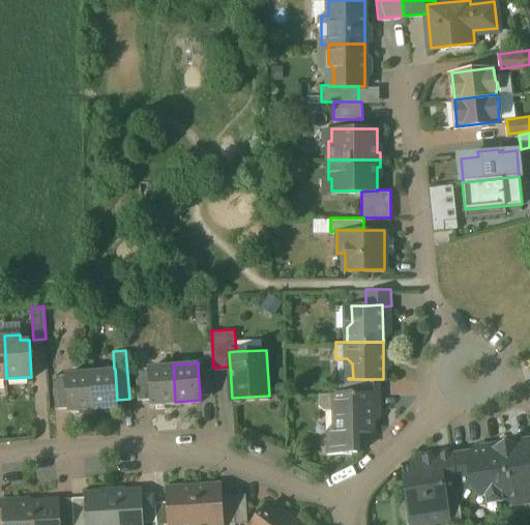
[(173,365),(148,367),(150,398),(151,404),(175,402),(173,365)]
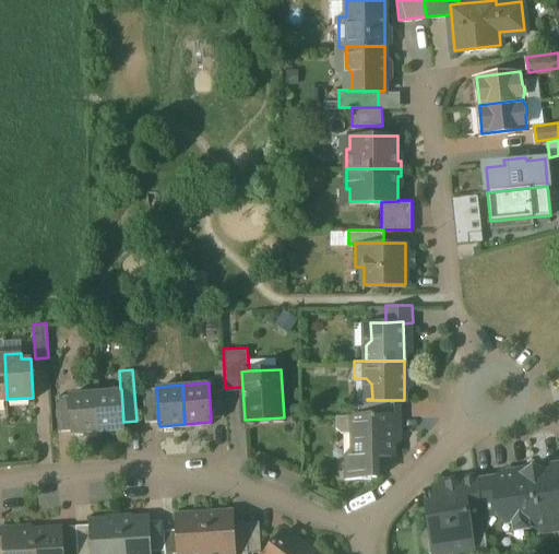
[(158,420),(156,387),(143,388),(145,421),(158,420)]
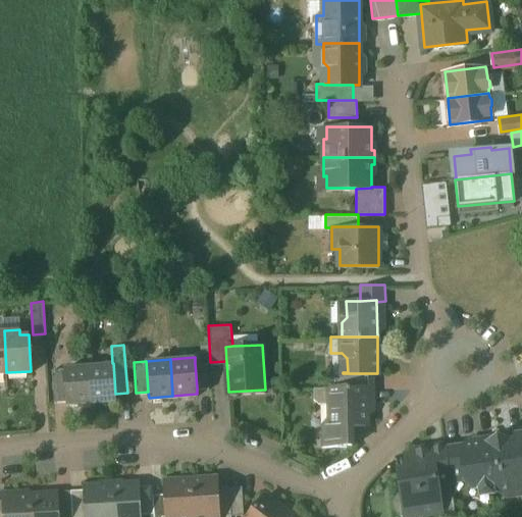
[(207,362),(195,363),(197,388),(209,386),(207,362)]
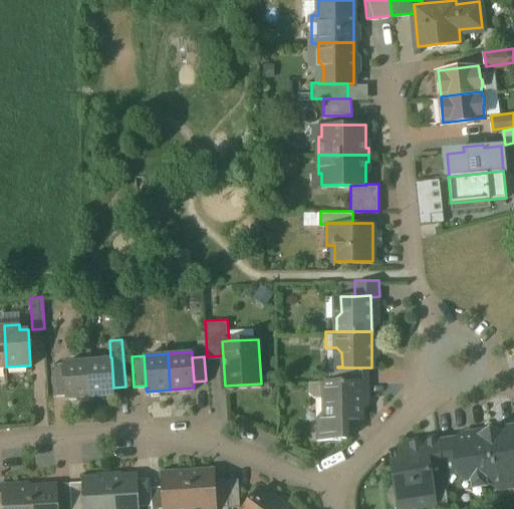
[(110,357),(87,359),(90,396),(114,394),(113,388),(111,357),(110,357)]
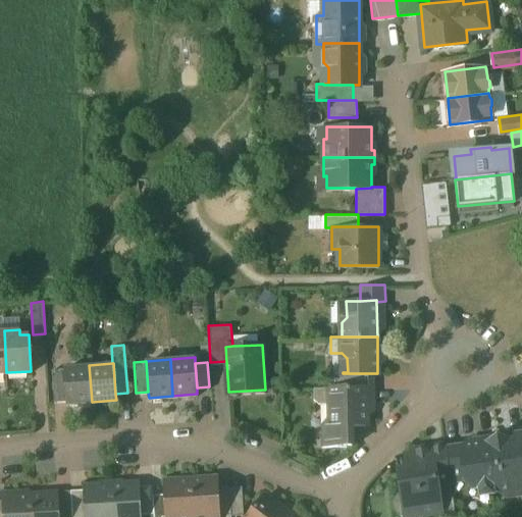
[(89,365),(64,367),(66,400),(67,404),(92,402),(89,365)]
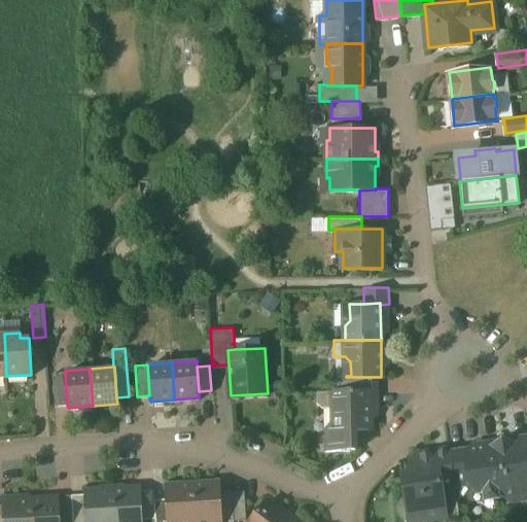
[(65,371),(53,372),(55,405),(67,404),(65,371)]
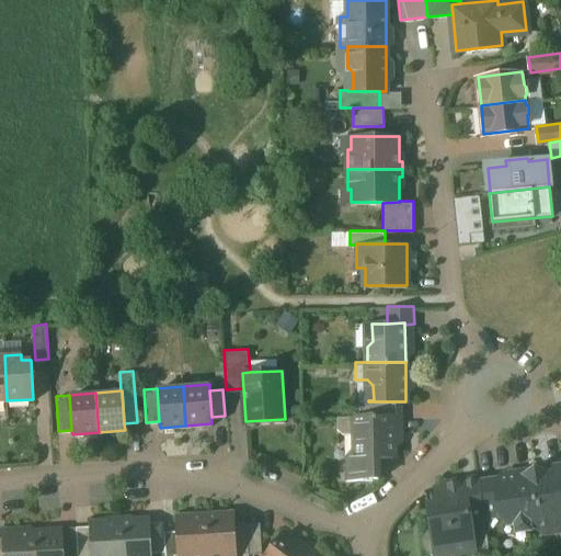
[(402,401),(368,401),(368,400),(359,400),(361,416),(392,415),(392,416),(402,416),(402,401)]
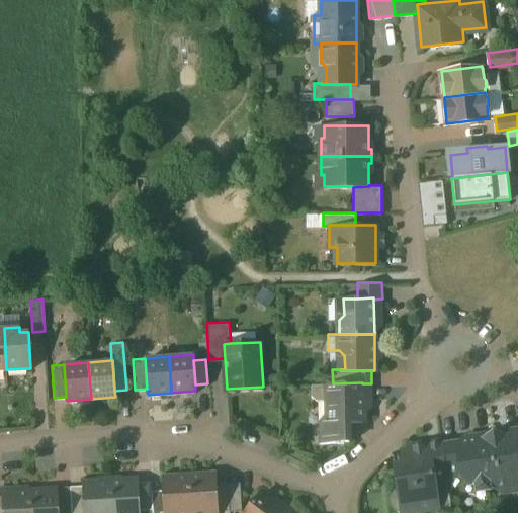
[(362,383),(362,382),(333,383),(328,383),(328,400),(333,405),(333,419),(333,420),(344,420),(363,420),(362,383)]
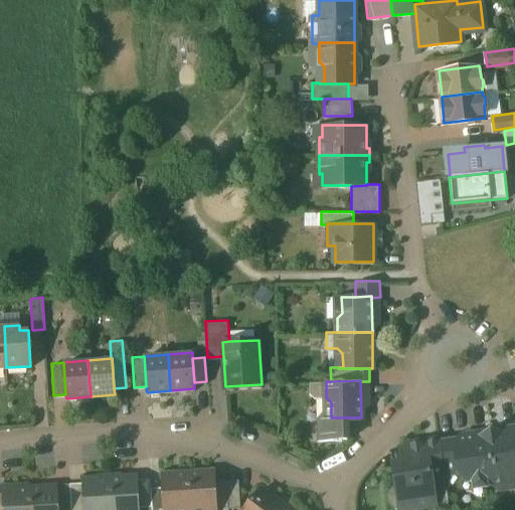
[(326,397),(326,381),(310,381),(310,392),(315,397),(326,397)]
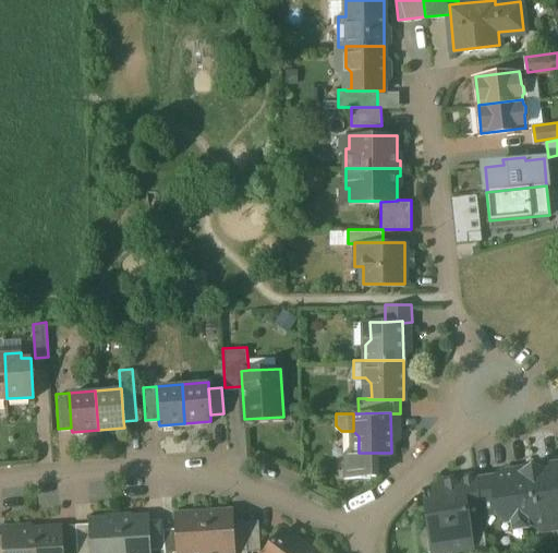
[(359,453),(359,452),(344,452),(344,476),(371,476),(371,453),(359,453)]
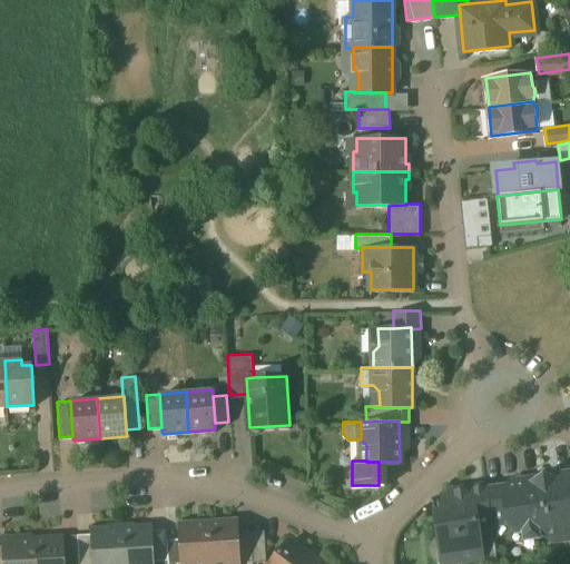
[(540,480),(528,481),(526,480),(510,482),(507,486),(503,487),(508,518),(516,517),(518,533),(526,532),(532,536),(548,534),(553,538),(564,537),(569,531),(567,520),(569,520),(569,472),(561,474),(560,476),(548,478),(548,477),(543,473),(539,478),(540,480)]
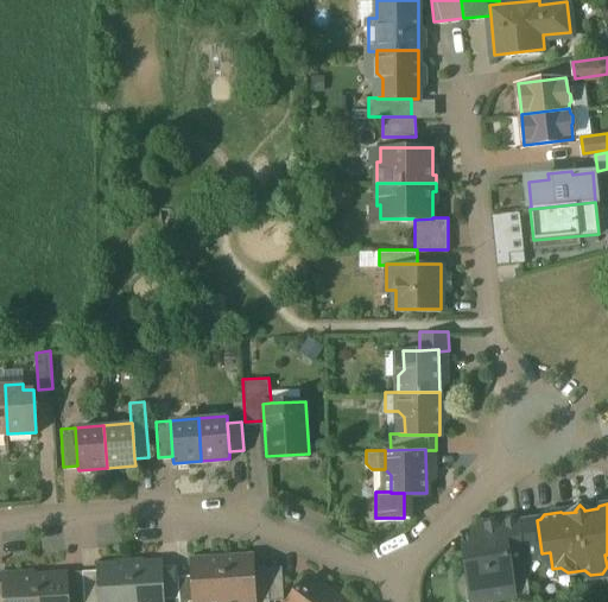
[(518,518),(502,520),(508,558),(524,556),(519,523),(518,518)]
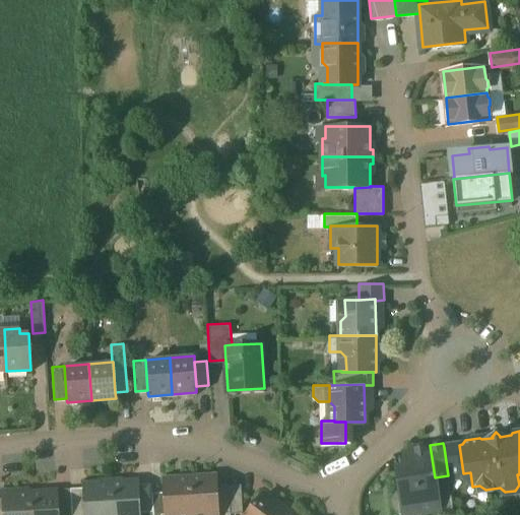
[(430,449),(403,453),(406,467),(396,469),(403,513),(440,507),(435,477),(430,445),(429,445),(430,449)]
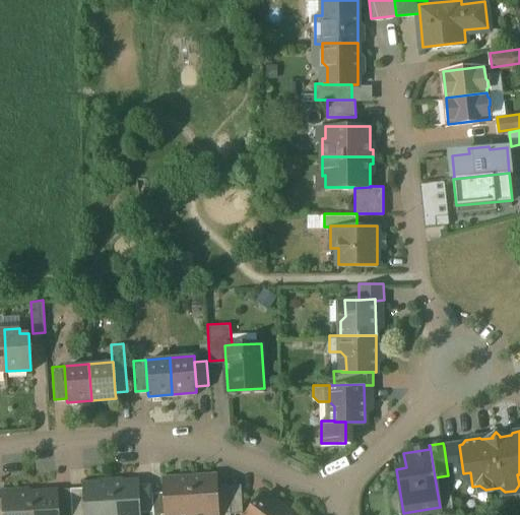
[(459,445),(444,447),(449,475),(463,473),(459,445)]
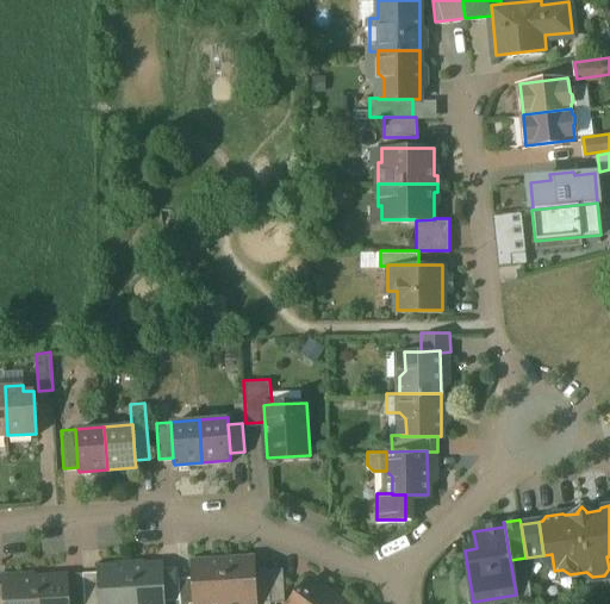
[(254,555),(236,555),(236,558),(223,559),(225,603),(256,603),(256,599),(254,567),(254,555)]
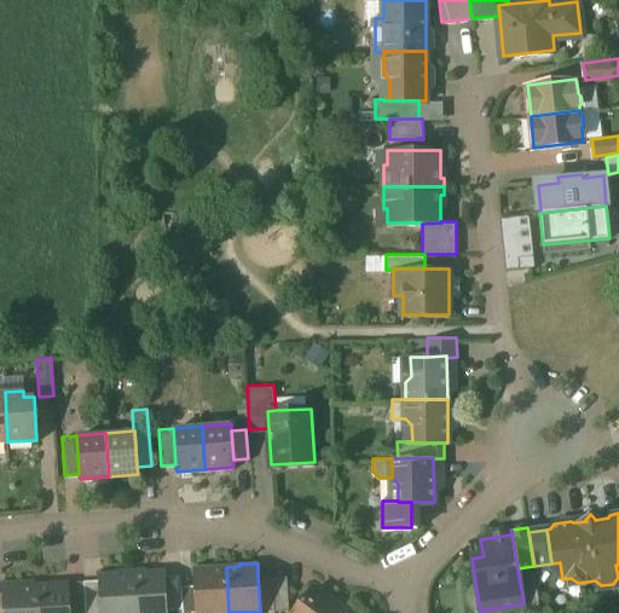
[(213,566),(195,567),(196,584),(197,611),(197,612),(229,612),(226,567),(213,568),(213,566)]
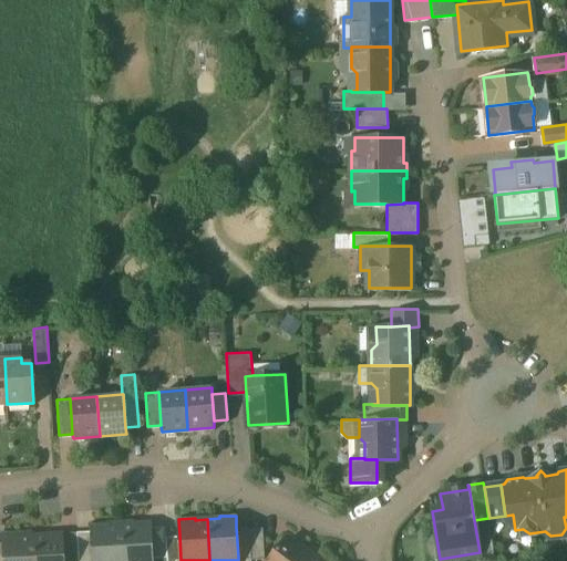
[(488,518),(474,520),(480,552),(494,550),(490,518),(488,518)]
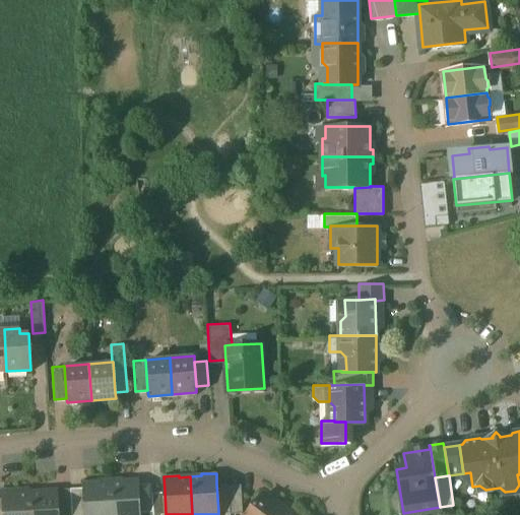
[(137,478),(122,479),(122,481),(111,483),(113,514),(139,514),(139,511),(138,483),(137,478)]
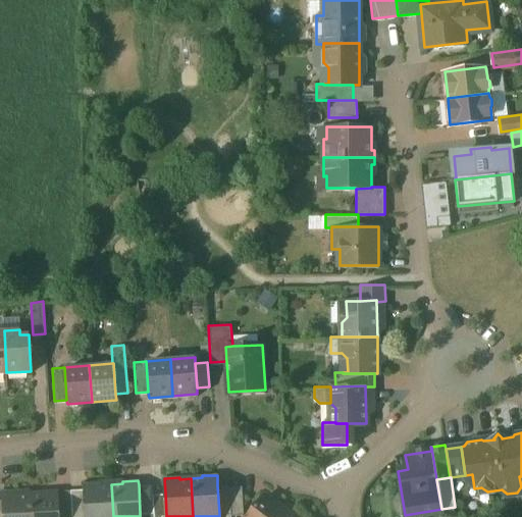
[(100,483),(85,484),(85,488),(86,516),(113,516),(111,484),(100,485),(100,483)]
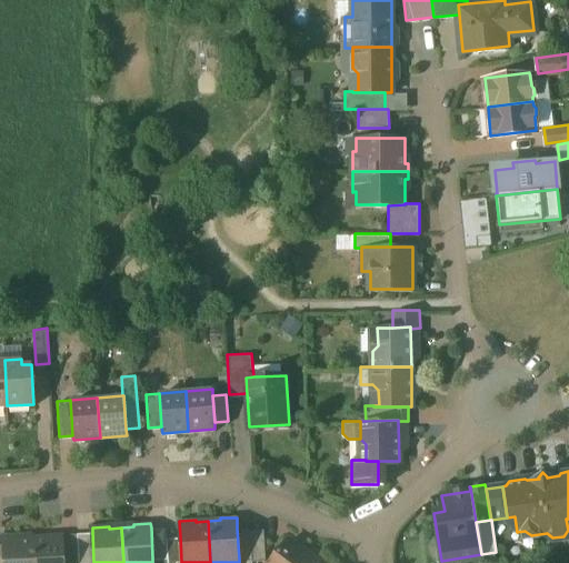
[(166,526),(151,528),(152,559),(168,558),(167,538),(166,526)]
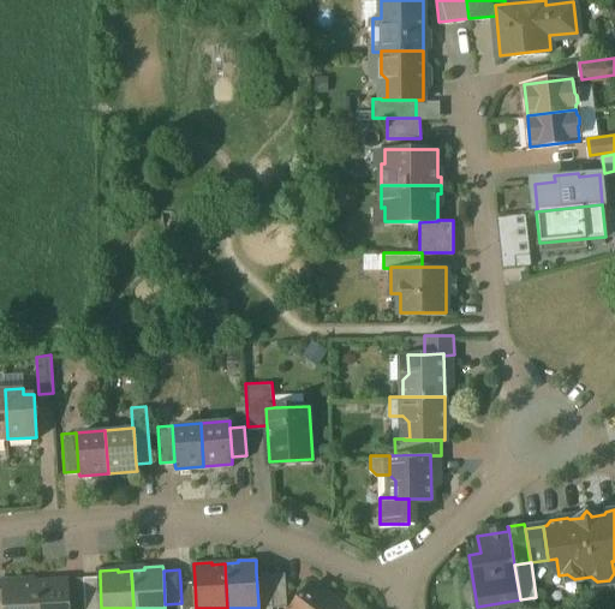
[(270,571),(256,572),(258,604),(273,604),(270,572),(270,571)]
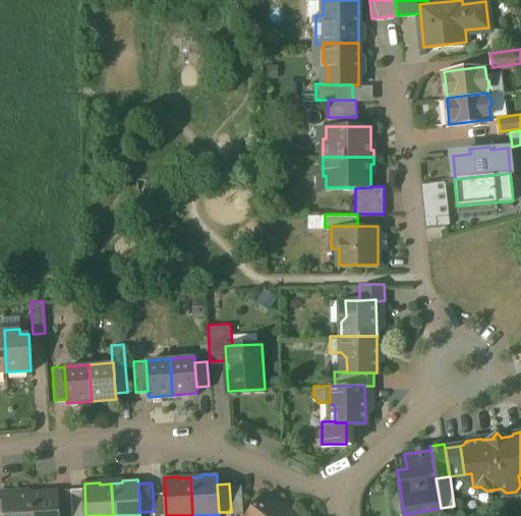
[(241,483),(229,484),(231,512),(231,513),(242,512),(243,511),(241,483)]
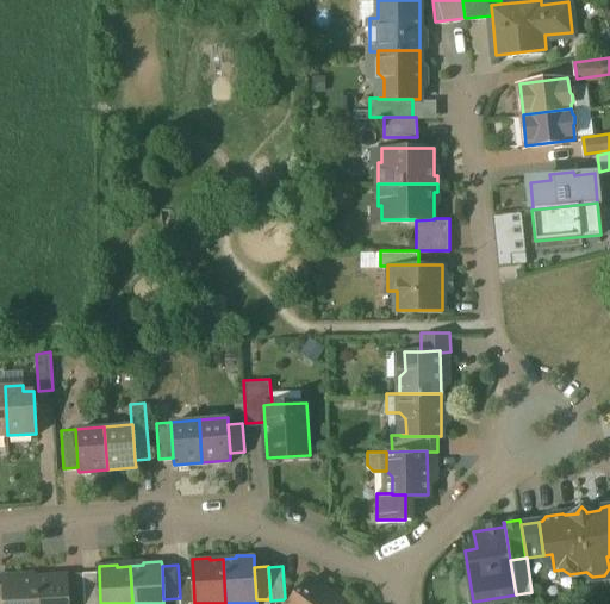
[(100,603),(99,571),(82,571),(85,603),(100,603)]
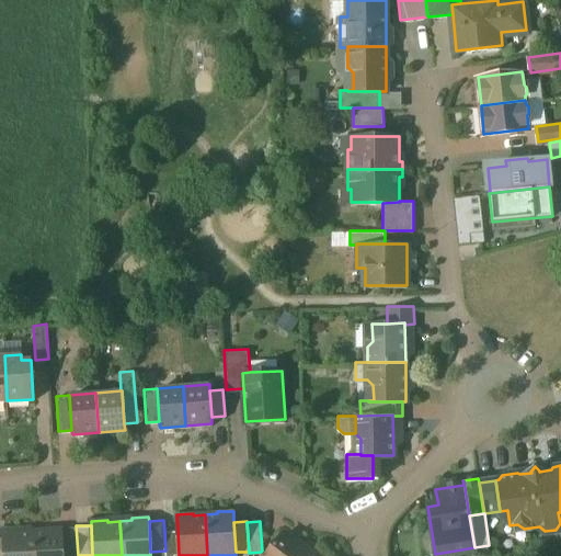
[(63,555),(61,528),(45,529),(45,531),(33,532),(33,555),(63,555)]
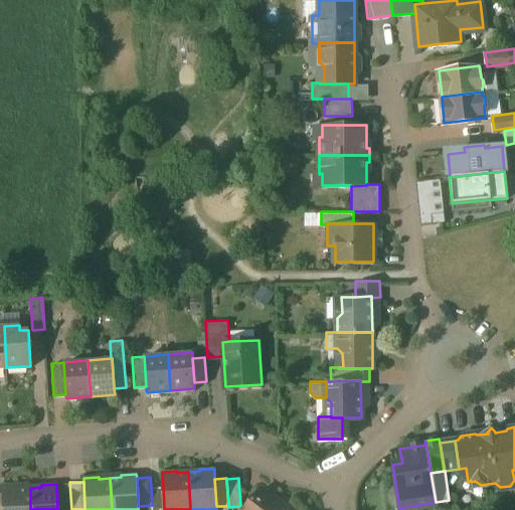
[(163,486),(151,487),(152,505),(152,509),(160,509),(160,508),(164,508),(163,486)]
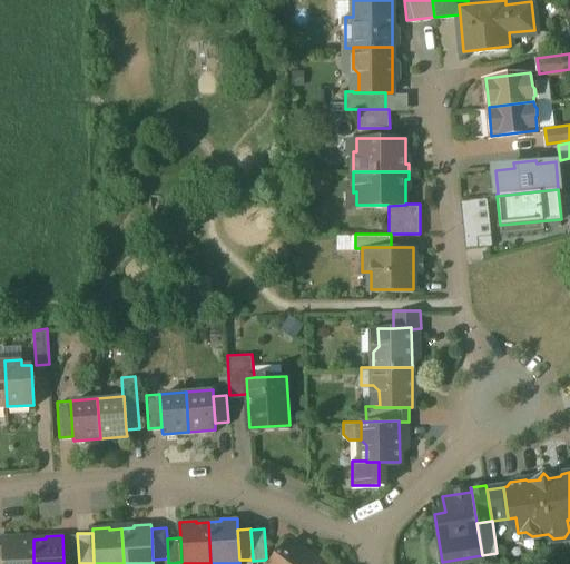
[(20,538),(3,540),(5,554),(5,563),(33,563),(33,540),(20,541),(20,538)]
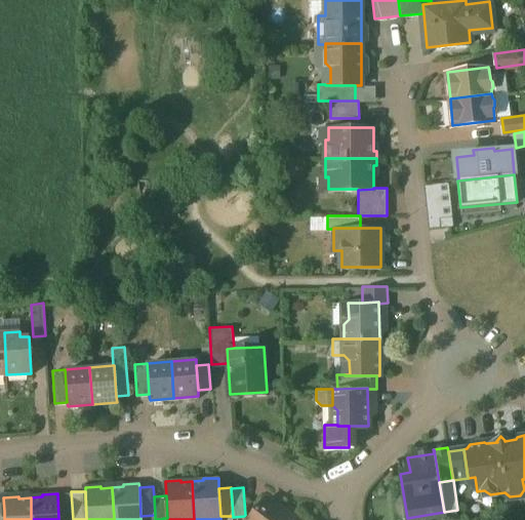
[(277,505),(274,505),(265,497),(247,519),(292,519),(293,519),(294,518),(277,505)]
